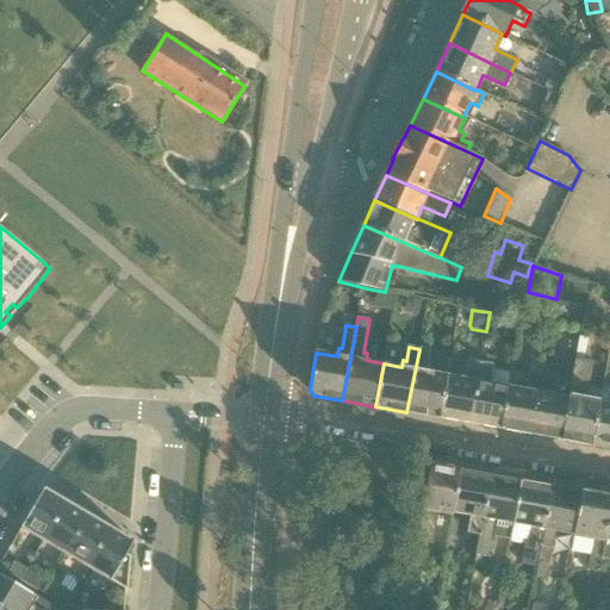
[(440,418),(447,375),(429,373),(431,366),(428,365),(430,352),(419,349),(406,412),(440,418)]
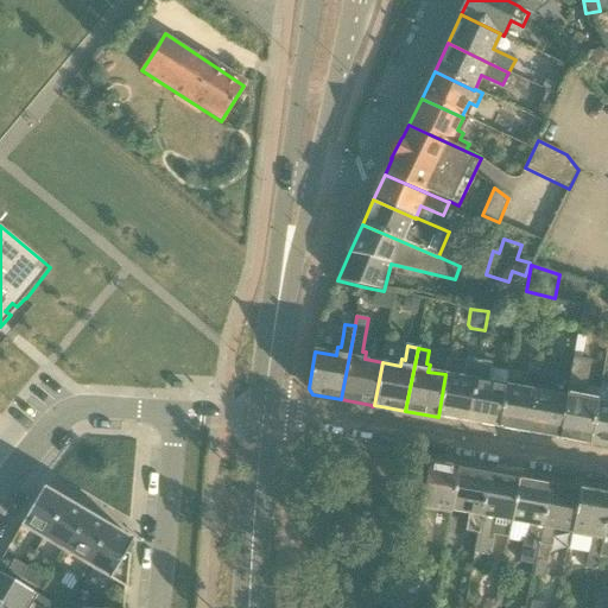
[(586,444),(594,404),(595,401),(580,399),(581,391),(583,392),(590,361),(571,358),(564,398),(557,438),(586,444)]
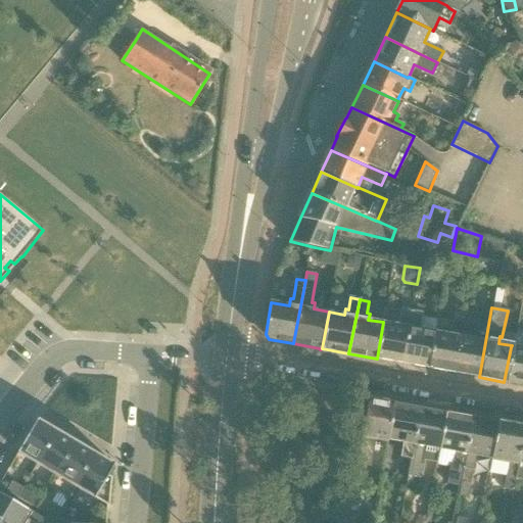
[(401,364),(412,311),(400,308),(400,313),(385,310),(383,322),(377,359),(401,364)]
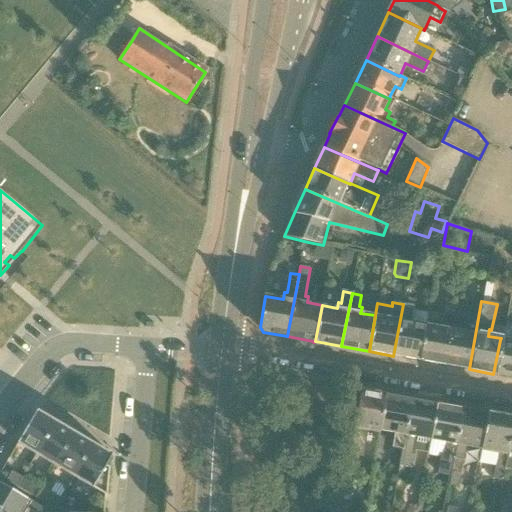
[(418,360),(425,325),(427,314),(412,312),(413,306),(403,304),(393,356),(418,360)]
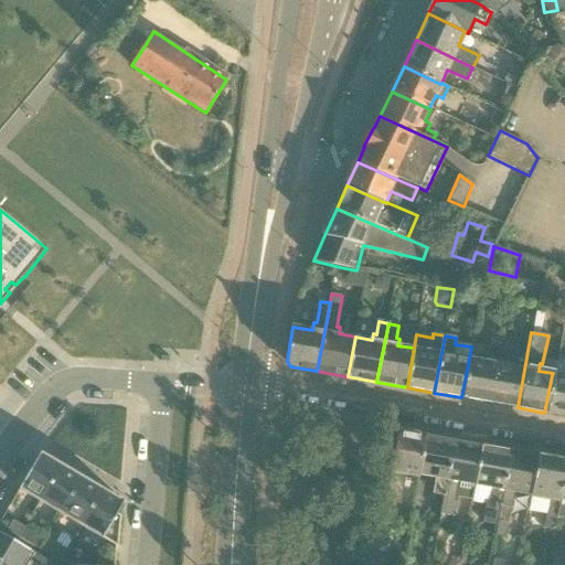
[(490,403),(500,347),(488,344),(488,350),(471,347),(469,359),(461,397),(464,398),(466,398),(490,403)]
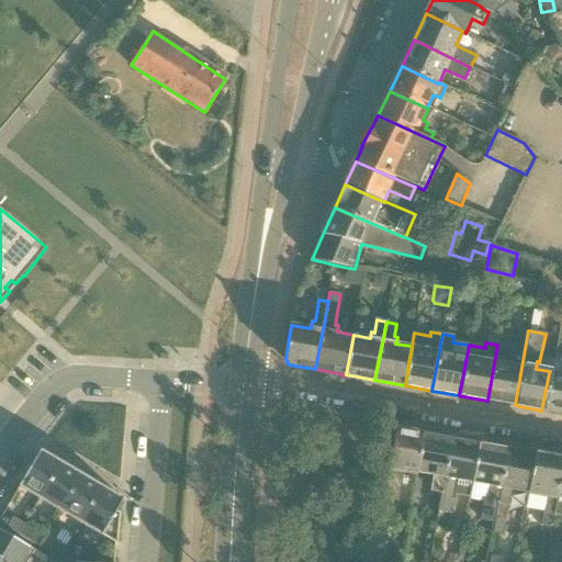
[(515,405),(521,368),(505,364),(508,347),(497,345),(487,401),(515,405)]
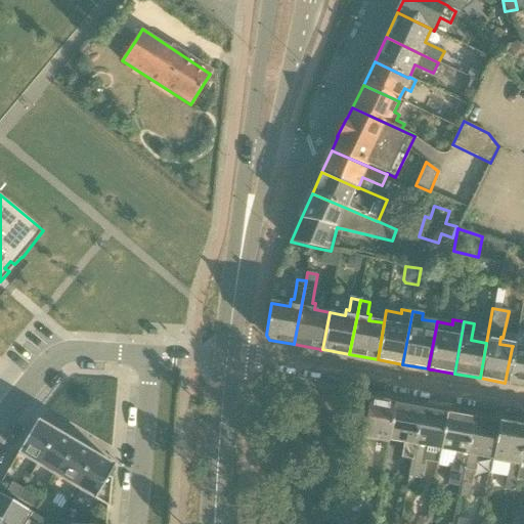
[(523,349),(512,348),(505,383),(523,386),(523,349)]
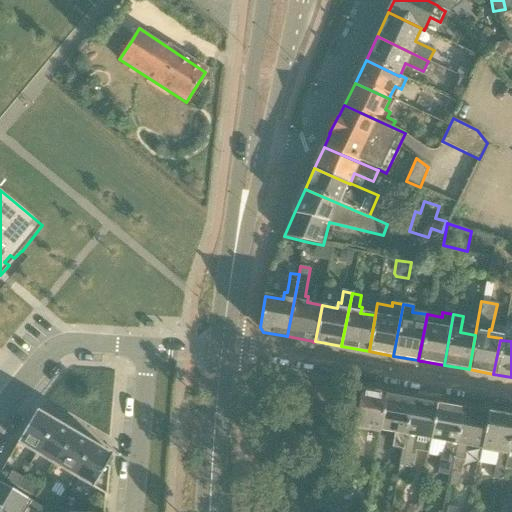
[(382,431),(389,395),(361,390),(349,455),(363,457),(368,430),(379,432),(380,430),(382,431)]
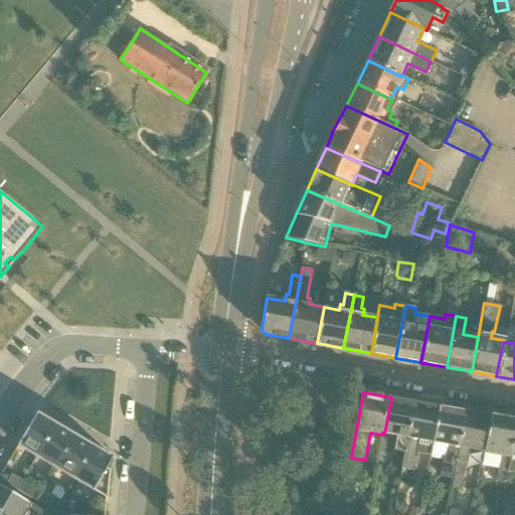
[(404,470),(416,402),(391,397),(384,434),(397,436),(391,467),(401,469),(404,470)]
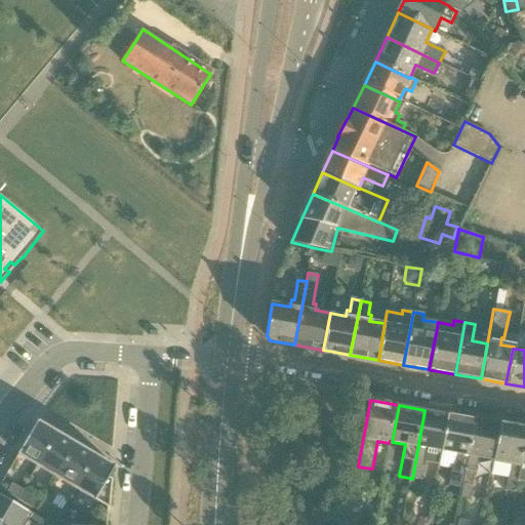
[(442,451),(449,414),(448,414),(425,410),(412,479),(422,480),(426,462),(423,462),(426,448),(442,451)]
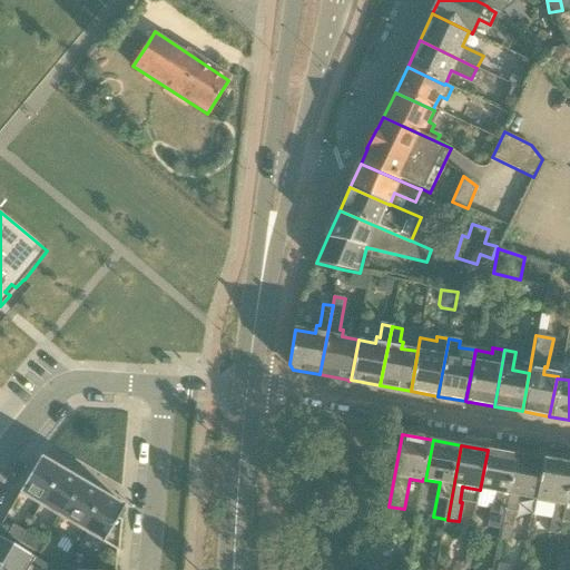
[(504,524),(517,455),(488,451),(489,450),(488,450),(480,490),(477,504),(491,507),(488,527),(502,530),(503,524),(504,524)]
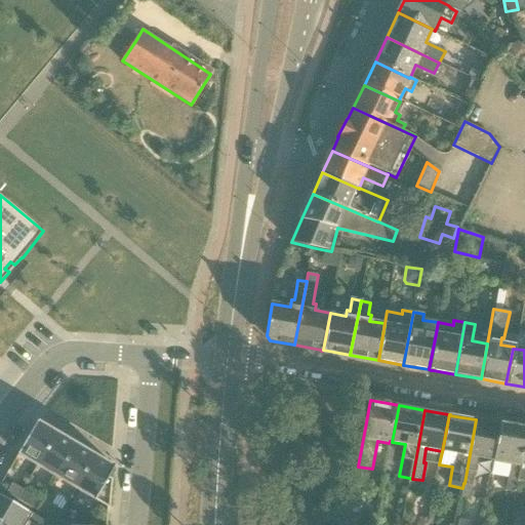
[(494,461),(500,425),(476,419),(465,483),(473,485),(475,472),(476,473),(478,457),(493,460),(493,461),(494,461)]
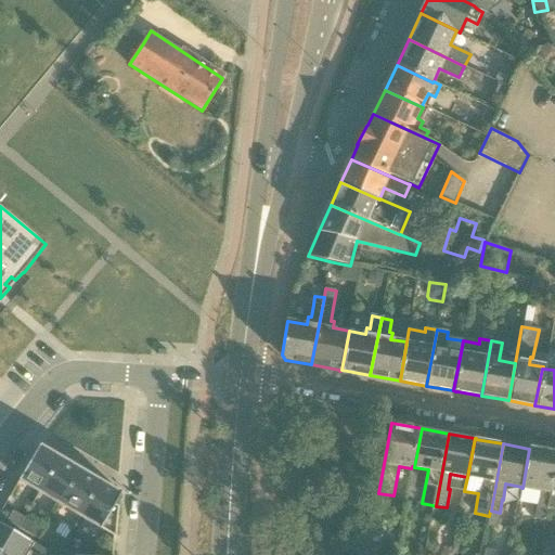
[(39,446),(18,480),(40,493),(61,457),(39,446)]
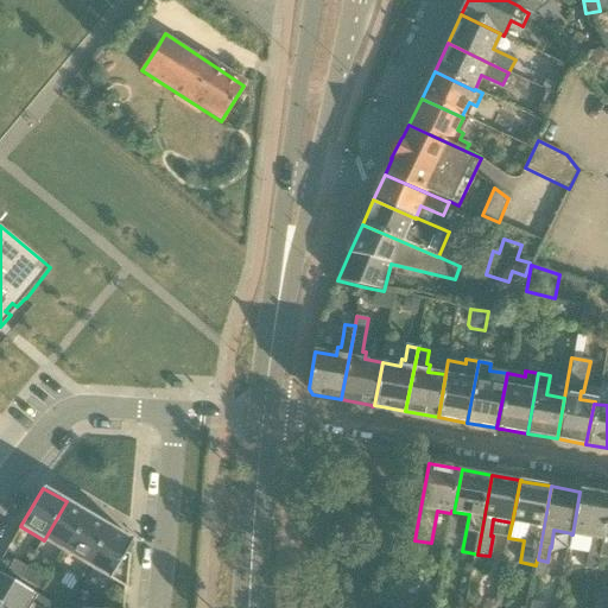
[(603,542),(607,511),(607,496),(607,495),(580,491),(580,492),(572,534),(570,550),(588,553),(586,569),(597,571),(600,556),(601,557),(603,542)]
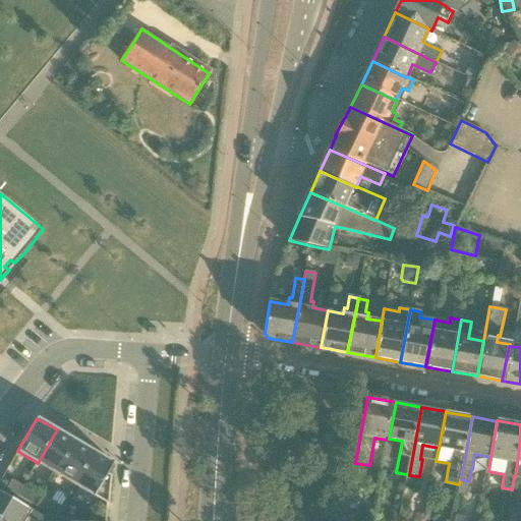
[(38,463),(57,474),(75,441),(57,429),(38,463)]
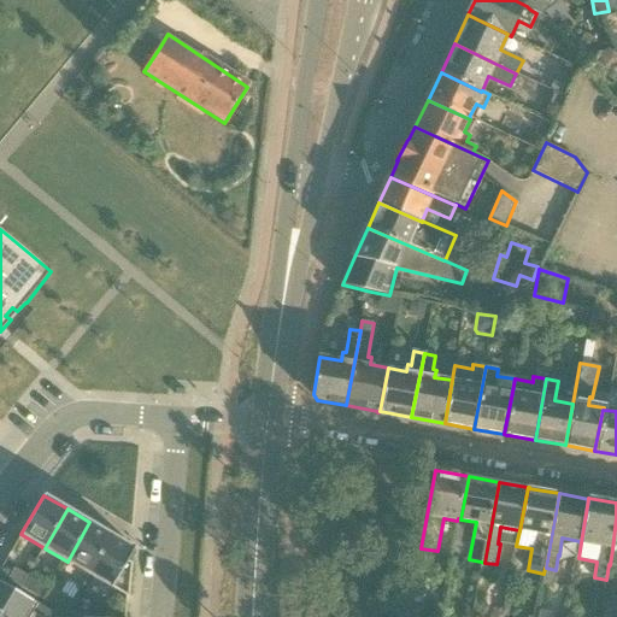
[(112,535),(89,522),(68,562),(89,575),(112,535)]
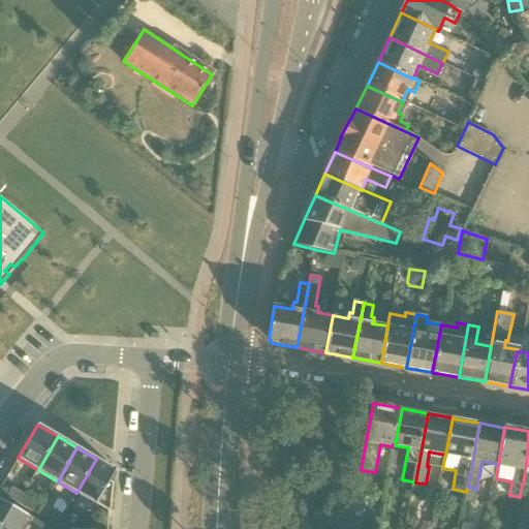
[(110,481),(116,471),(96,459),(76,493),(109,511),(110,511),(111,512),(114,484),(113,484),(110,481)]
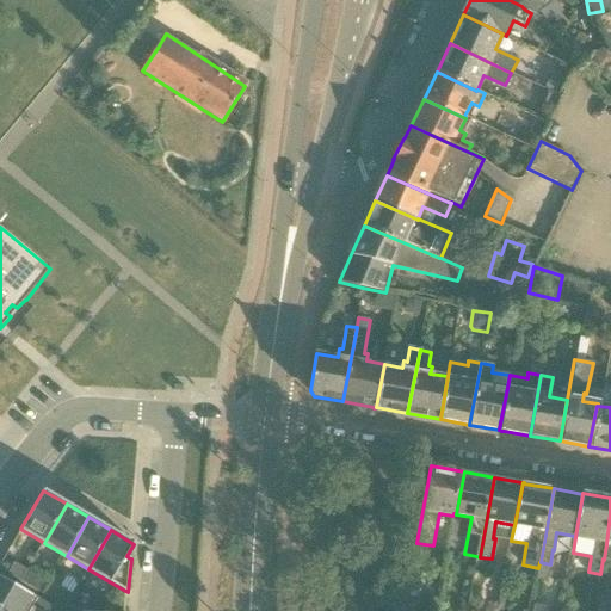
[(49,582),(28,569),(22,580),(43,593),(49,582)]
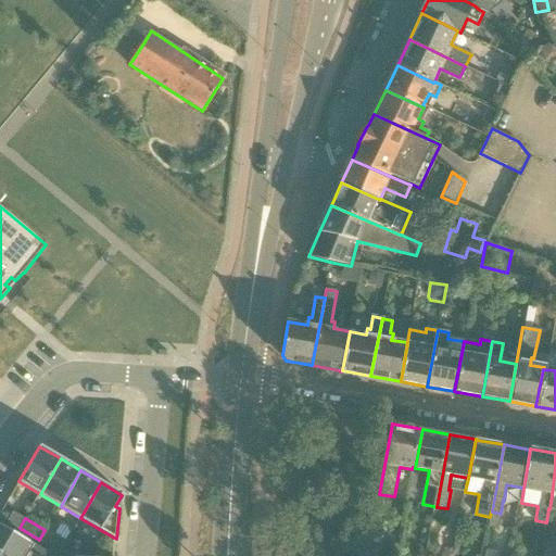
[(34,546),(35,544),(0,523),(0,551),(8,555),(27,555),(33,547),(34,546)]
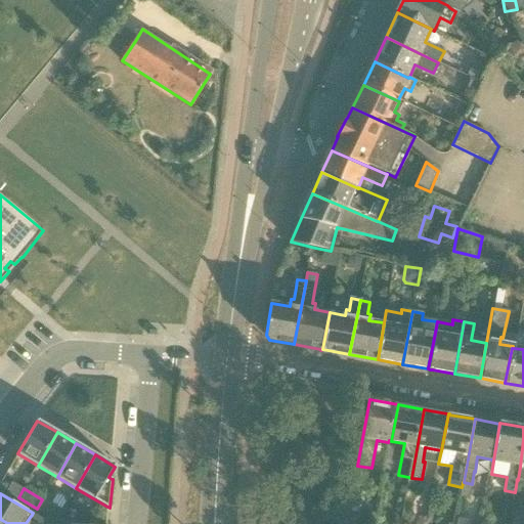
[(60,511),(51,505),(46,513),(56,518),(60,511)]
